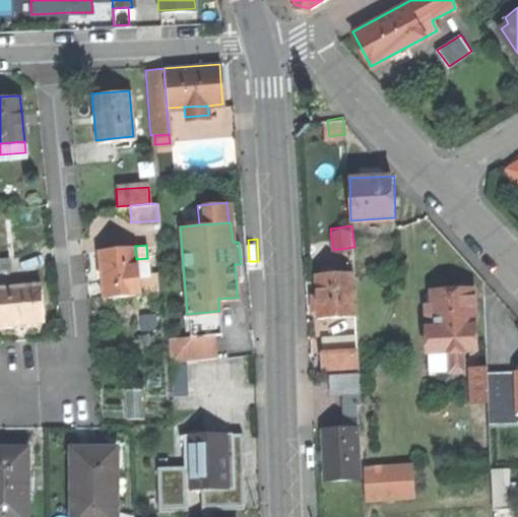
[(136,259),(135,246),(96,250),(99,271),(101,297),(139,293),(136,259)]
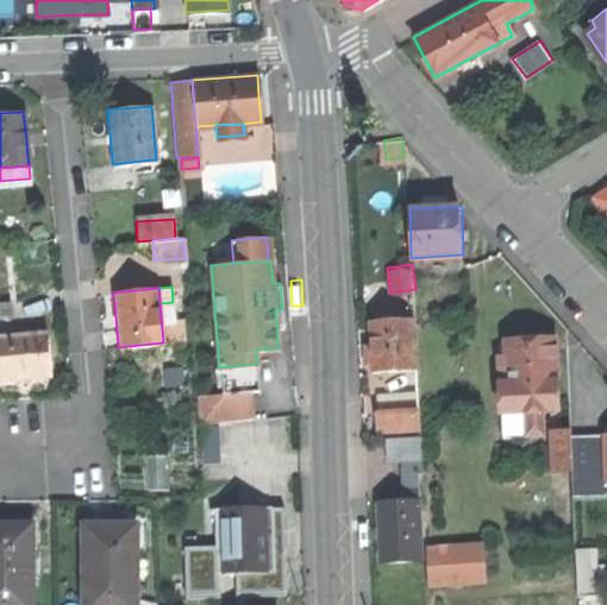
[(8,300),(0,301),(0,315),(10,315),(8,300)]
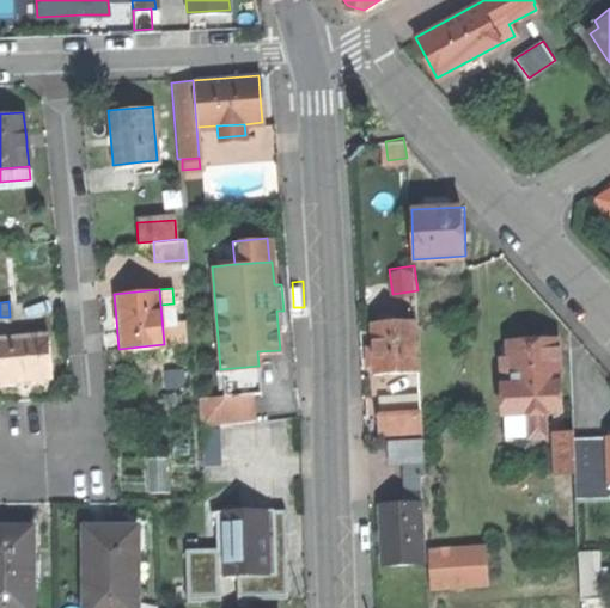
[(415,319),(373,321),(373,349),(374,372),(418,369),(415,319)]
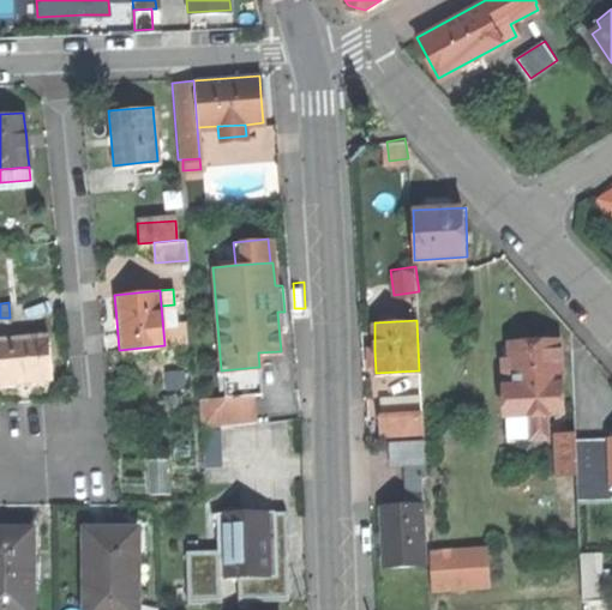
[(46,333),(0,338),(0,381),(51,376),(48,350),(46,333)]
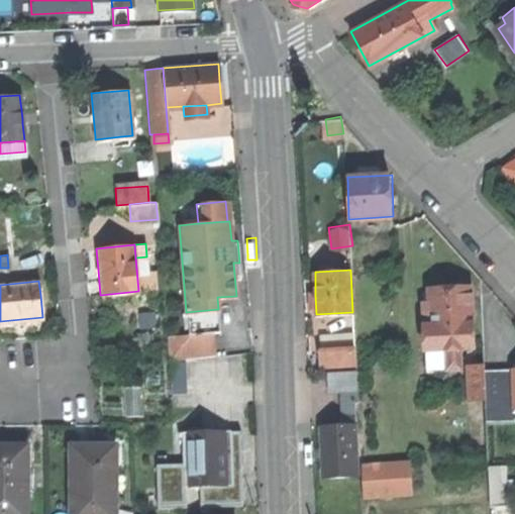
[(448,370),(461,370),(462,346),(475,346),(473,287),(457,288),(431,288),(432,310),(426,310),(428,364),(448,363),(448,370)]
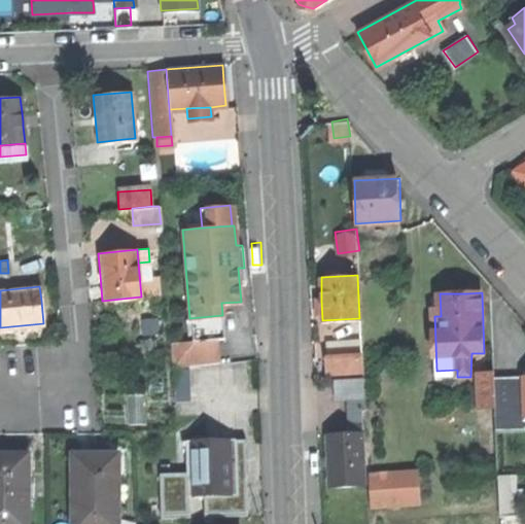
[(222,338),(222,315),(189,318),(193,341),(217,338),(222,338)]
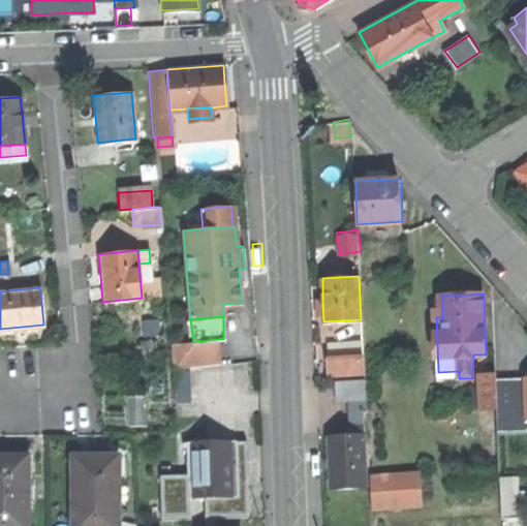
[(158,317),(142,318),(143,334),(159,333),(158,317)]
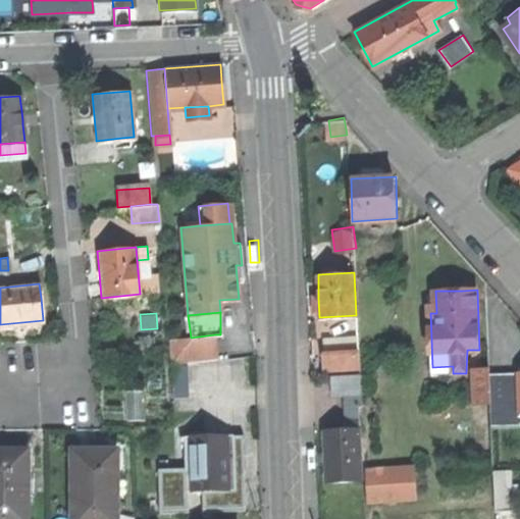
[(217,357),(215,334),(191,338),(183,339),(168,340),(169,345),(171,362),(217,357)]
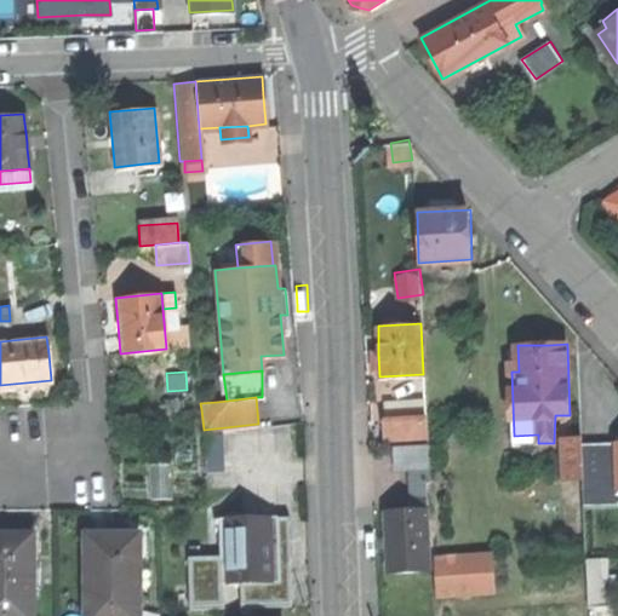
[(425,416),(383,419),(384,437),(427,435),(425,416)]
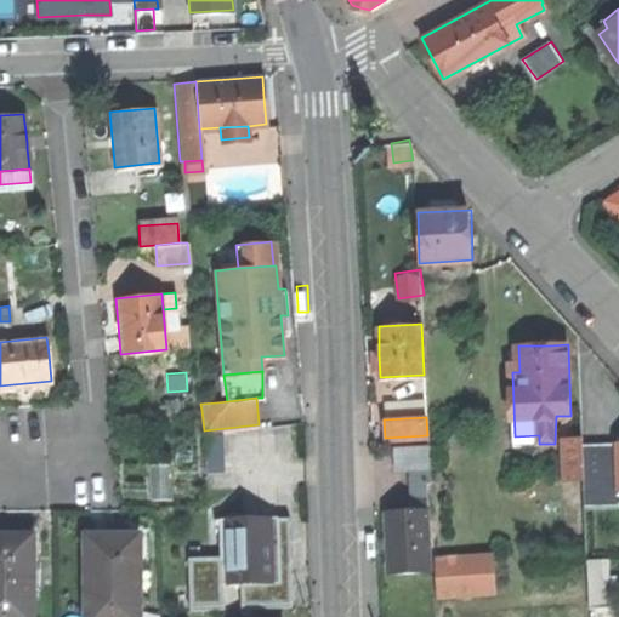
[(222,433),(204,433),(205,470),(223,470),(222,433)]
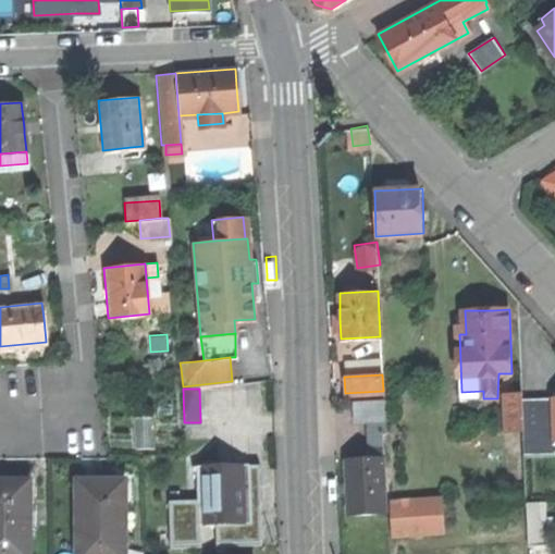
[(509,429),(526,428),(525,398),(523,392),(507,392),(509,429)]
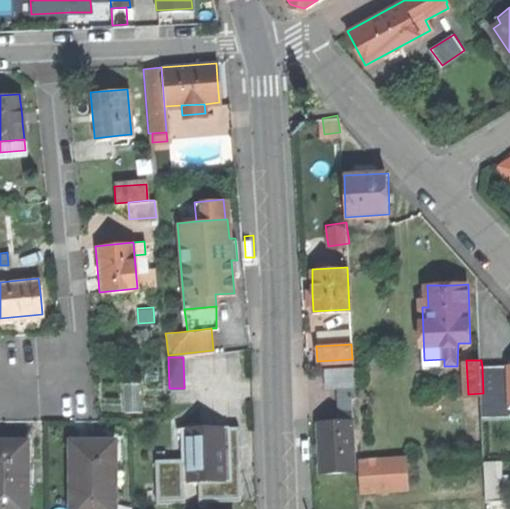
[(509,416),(509,412),(509,404),(509,403),(509,365),(482,366),(483,393),(483,417),(509,416)]
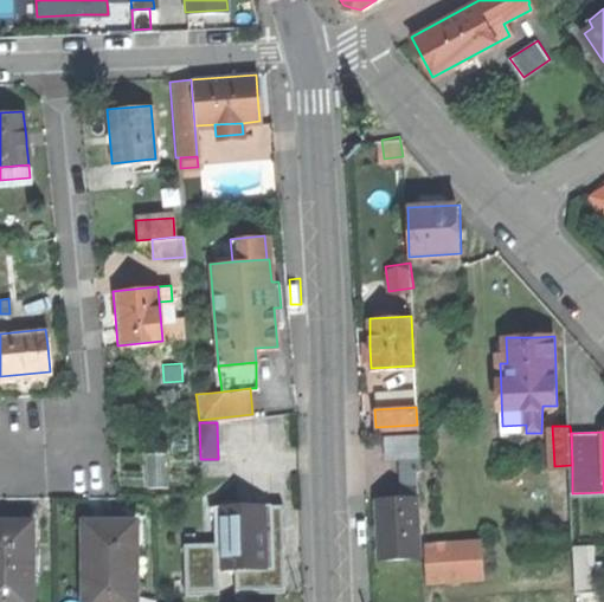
[(399,455),(417,454),(416,434),(385,435),(386,457),(399,455)]
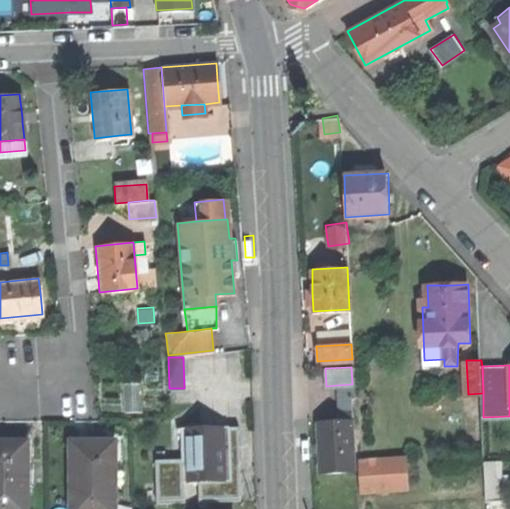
[(352,397),(352,384),(337,385),(338,412),(340,412),(340,420),(350,419),(350,397),(352,397)]
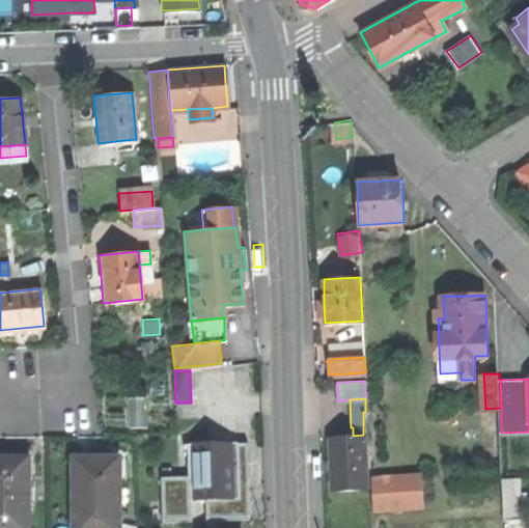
[(366,488),(363,435),(353,436),(329,437),(330,461),(331,490),(366,488)]
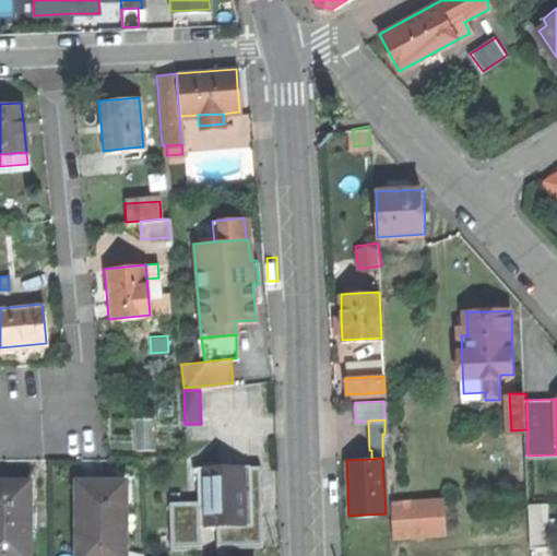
[(199,525),(215,524),(250,523),(248,464),(197,466),(198,500),(199,525)]
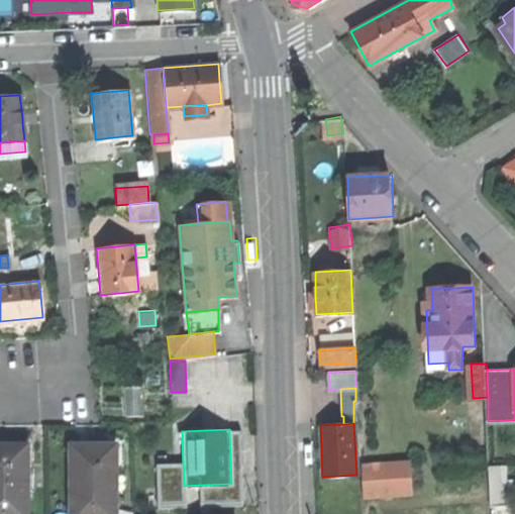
[(231,484),(199,485),(200,505),(241,504),(240,475),(239,429),(229,429),(231,484)]
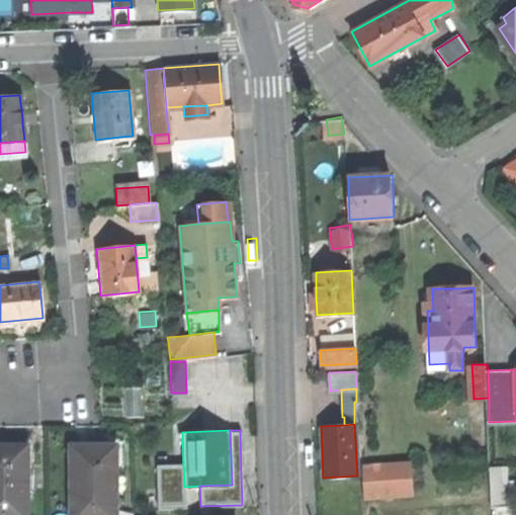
[(307,441),(303,442),(305,463),(313,463),(312,447),(312,441),(307,441)]
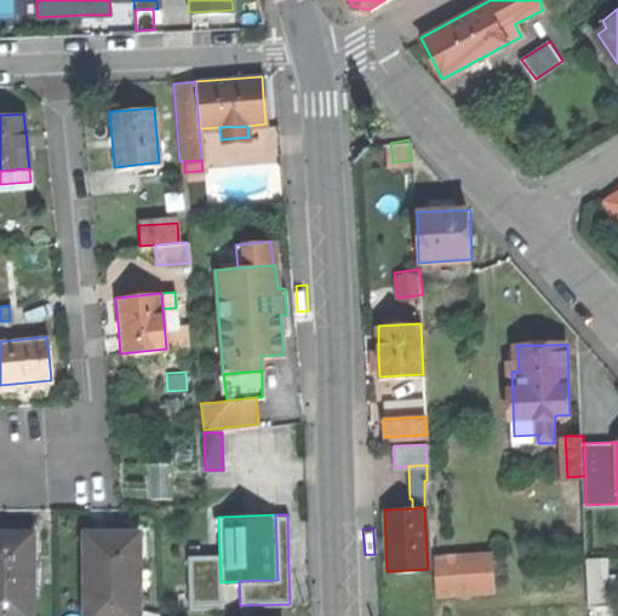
[(0,615),(28,615),(28,582),(28,534),(1,534),(0,534),(0,615)]
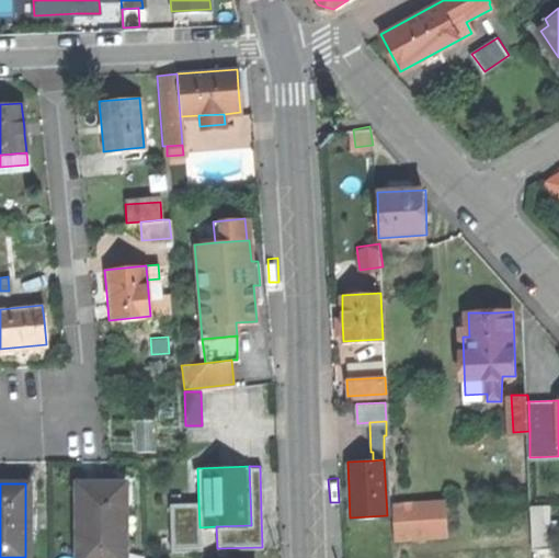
[(97,485),(78,485),(77,557),(123,557),(122,485),(97,485)]
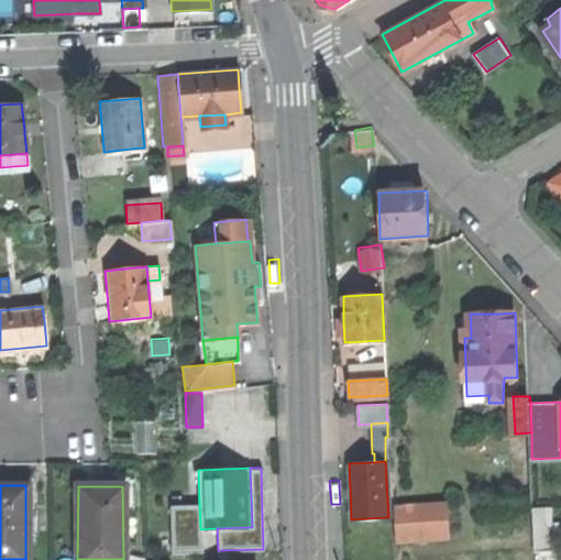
[(444,502),(393,505),(395,539),(447,536),(444,502)]
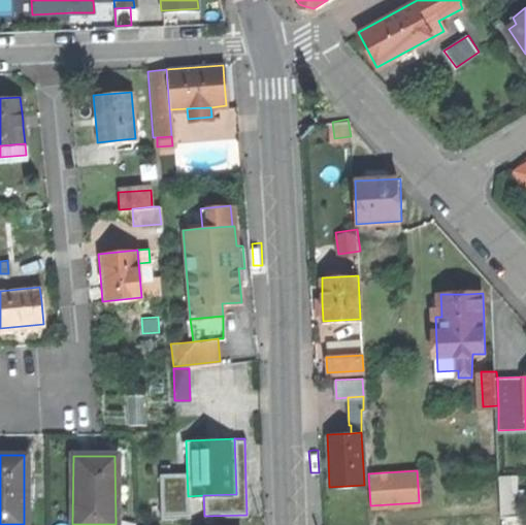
[(189,517),(188,496),(187,472),(159,473),(160,518),(189,517)]
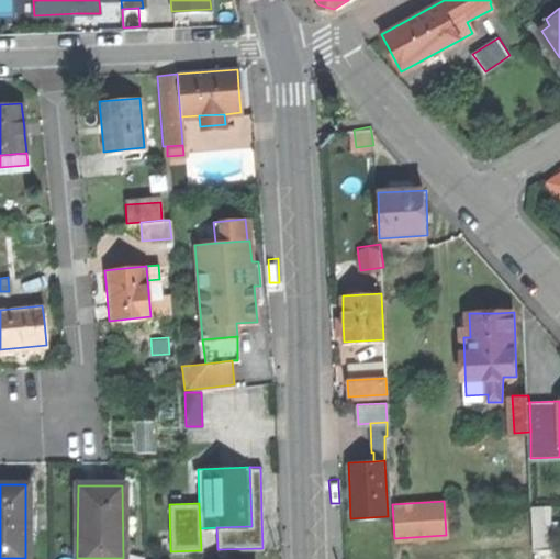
[(532,548),(550,548),(549,504),(530,505),(532,548)]
